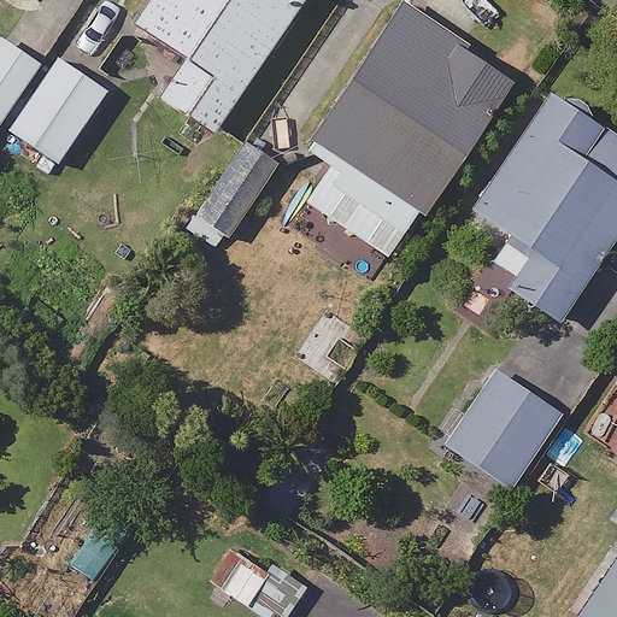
[(304,0),(151,0),(137,21),(188,56),(162,94),(213,131),(304,0)]
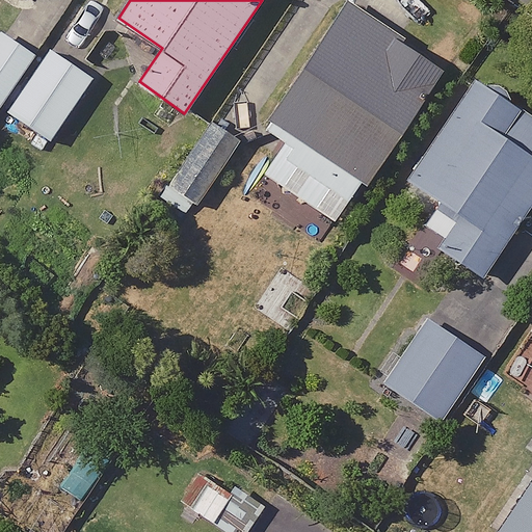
[(440,64),(344,1),(266,120),(291,136),(266,175),(337,220),(440,64)]
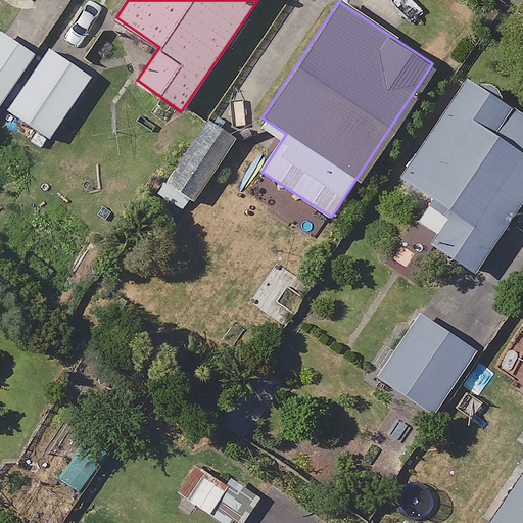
[(0,104),(34,52),(1,31),(0,31),(0,104)]
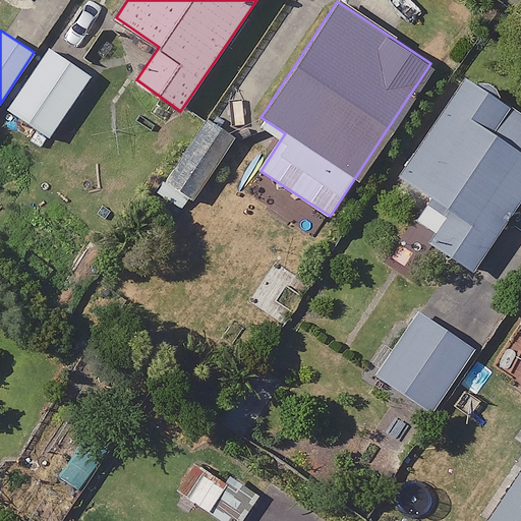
[(94,73),(52,46),(9,109),(51,137),(94,73)]
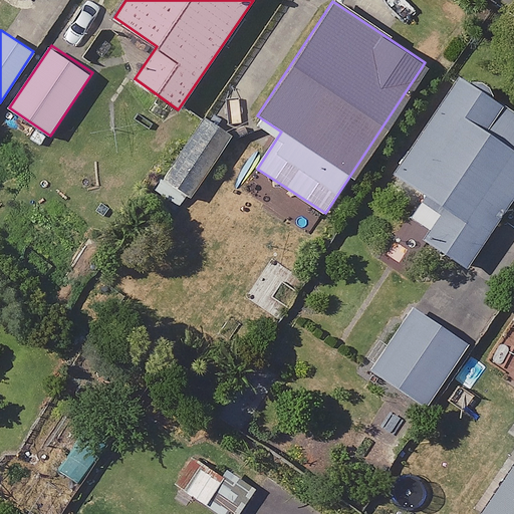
[(513,200),(513,107),(461,72),(395,173),(427,194),(406,225),(470,267),(513,200)]
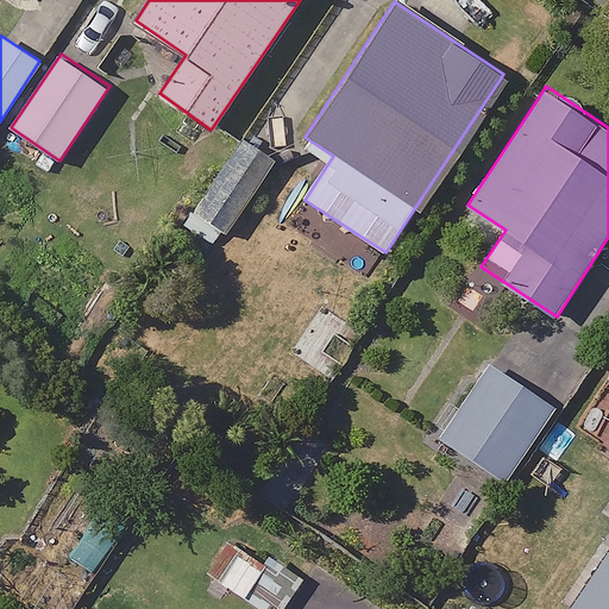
[(272,162),(244,143),(199,211),(227,228),(272,162)]
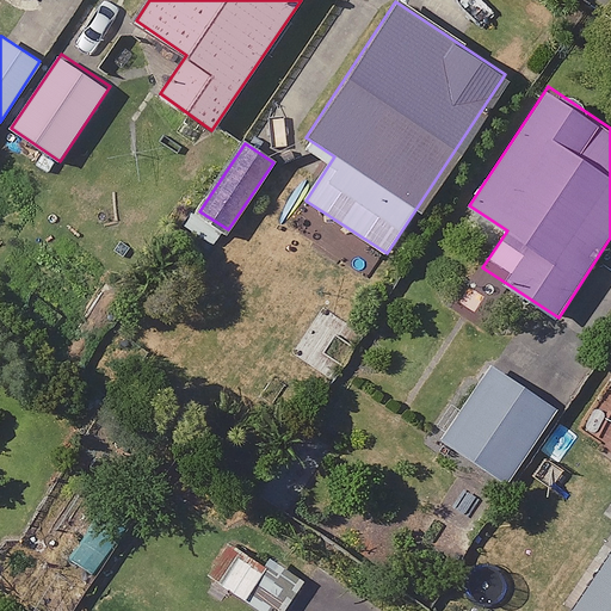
[(559,407),(492,363),(442,437),(507,482),(559,407)]
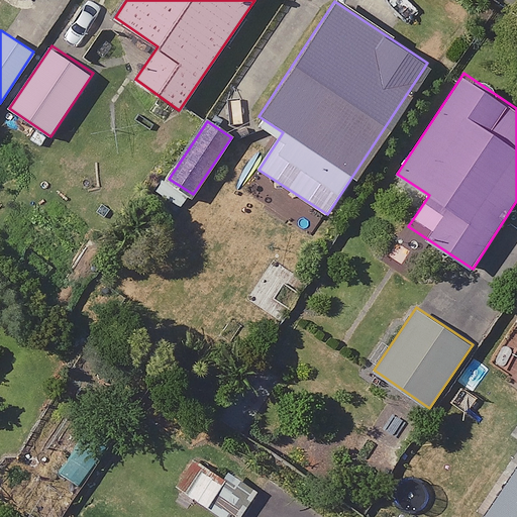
[(107,448),(84,431),(56,469),(79,486),(107,448)]
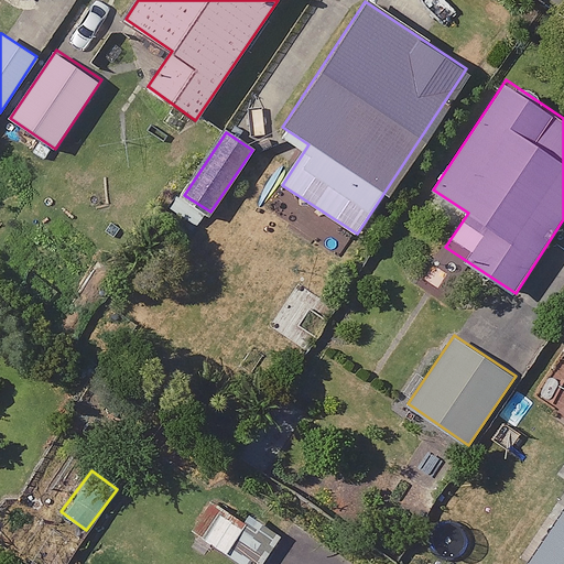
[(262,563),(279,539),(224,505),(203,539),(245,563),(262,563)]
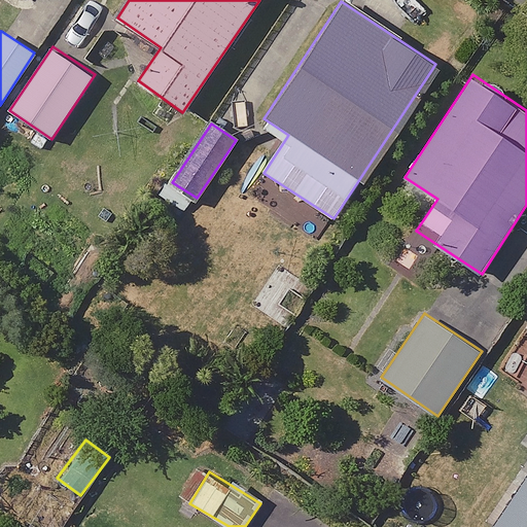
[(526,526),(526,487),(501,525),(503,526),(526,526)]
